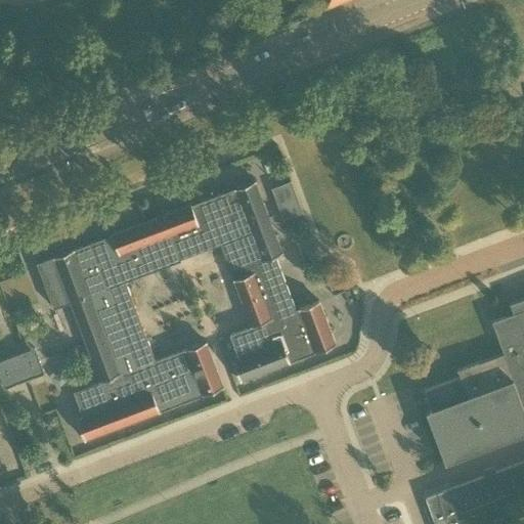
[(37,263),(54,309),(71,302),(101,381),(74,392),(83,418),(77,420),(85,440),(223,387),(206,342),(156,360),(126,281),(181,261),(181,259),(221,244),(252,326),(230,335),(239,358),(232,361),(241,381),(336,345),(319,301),(296,309),(271,245),(278,242),(255,180),(164,215),(37,263)]
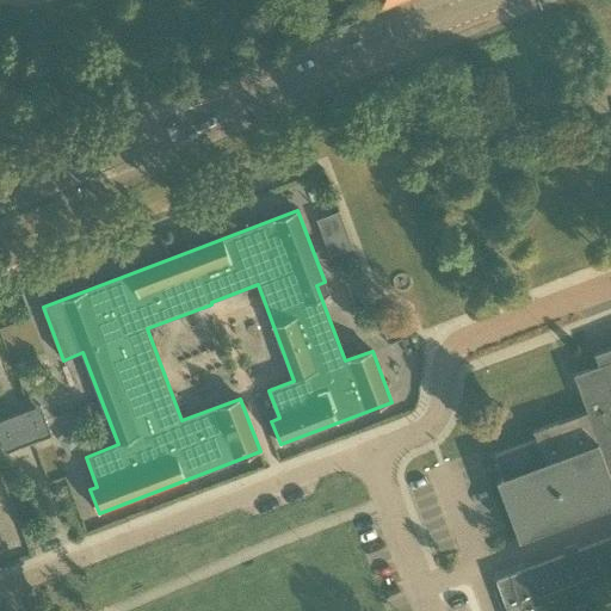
[(352,250),(339,215),(319,222),(331,257),(352,250)]
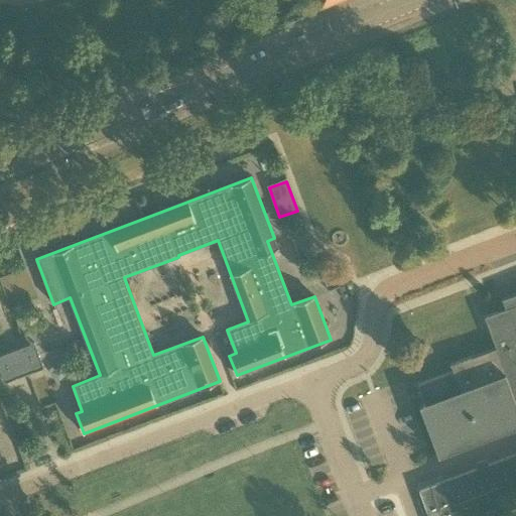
[(515,293),(502,298),(506,309),(485,316),(496,348),(450,364),(453,371),(418,384),(426,405),(422,407),(421,404),(419,405),(438,456),(515,426),(515,293)]
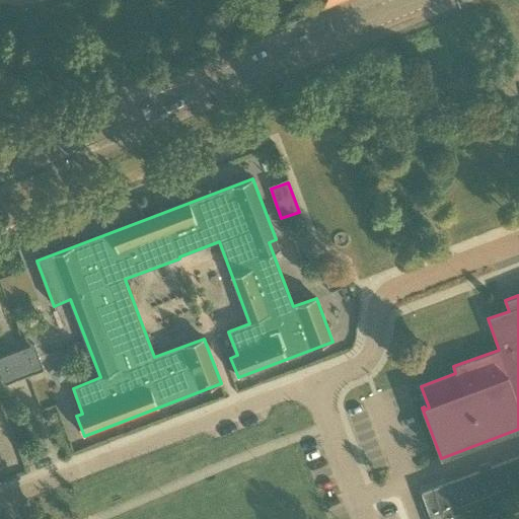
[(34,345),(0,357),(0,372),(5,385),(45,370),(34,345)]
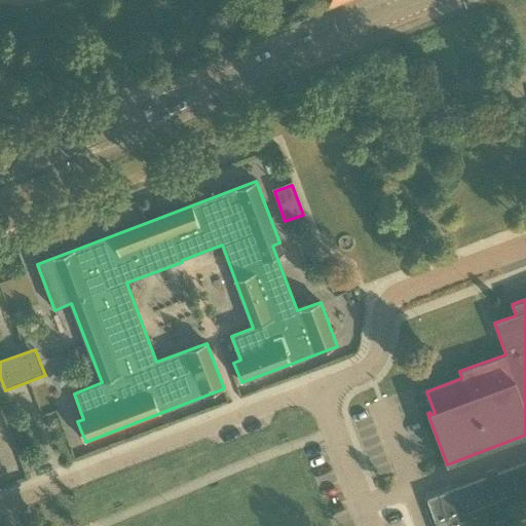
[(463,525),(498,525),(525,516),(525,462),(451,490),(463,525)]
